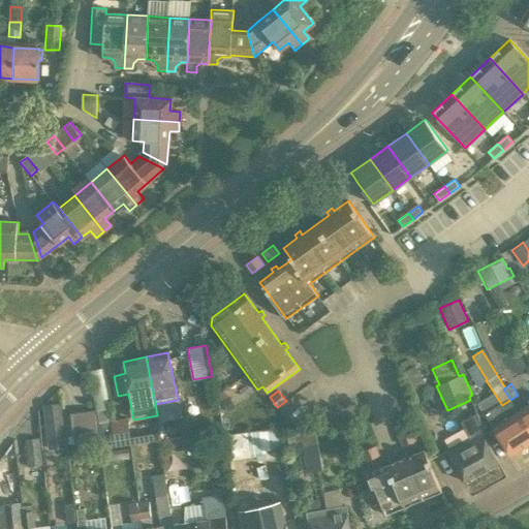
[(221,402),(227,411),(235,406),(228,397),(221,402)]
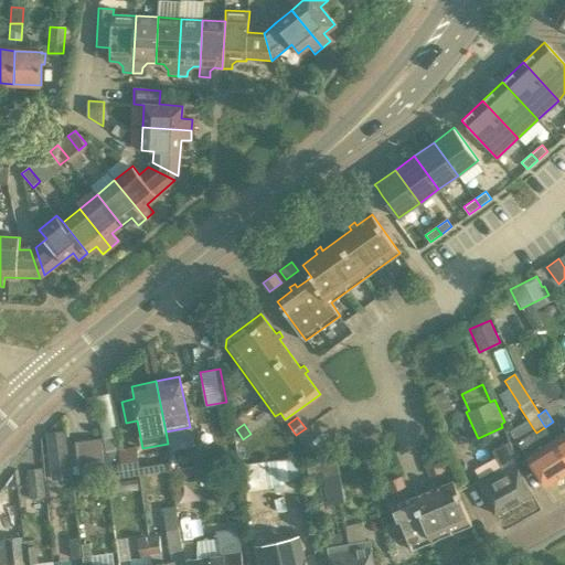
[(536,433),(533,428),(516,440),(528,456),(526,457),(545,486),(564,472),(564,460),(552,440),(543,428),(536,433)]
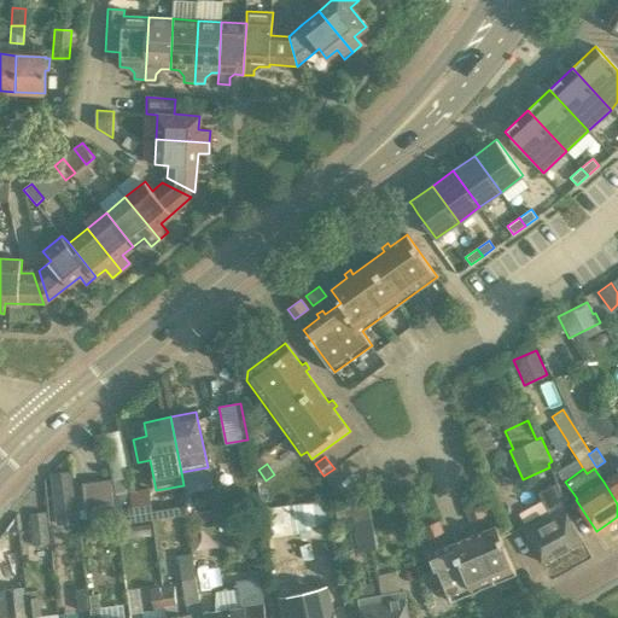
[(617,471),(604,482),(617,503),(617,471)]
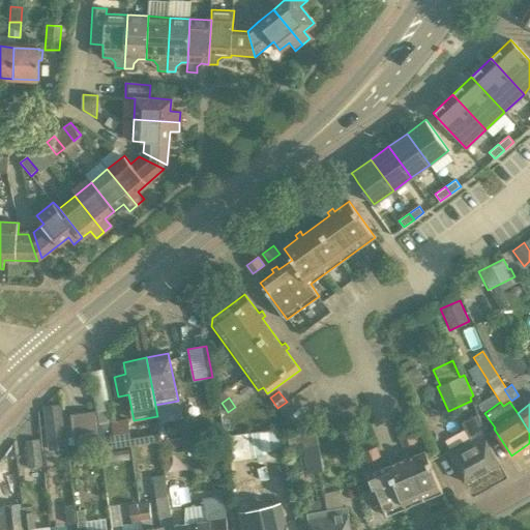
[(131,444),(129,435),(127,419),(113,421),(111,409),(96,411),(102,448),(119,445),(131,444)]
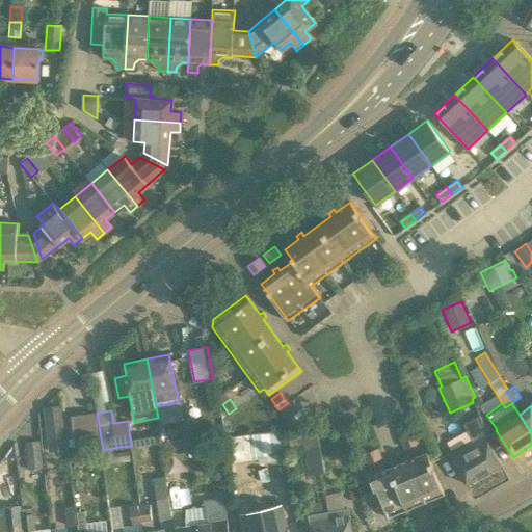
[(81,436),(78,415),(64,417),(68,439),(81,436)]
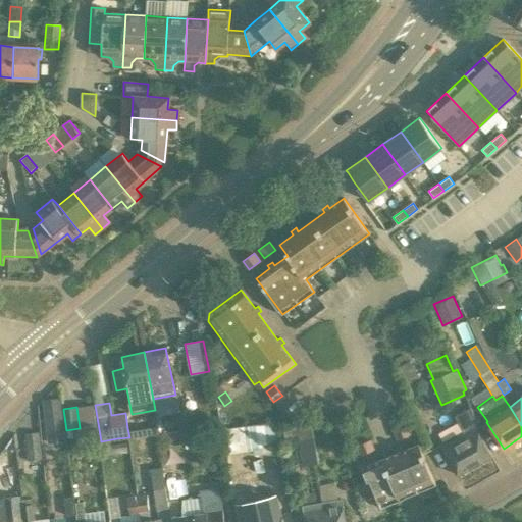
[(470,408),(454,416),(462,433),(440,446),(457,475),(491,457),(476,428),(478,426),(470,408)]
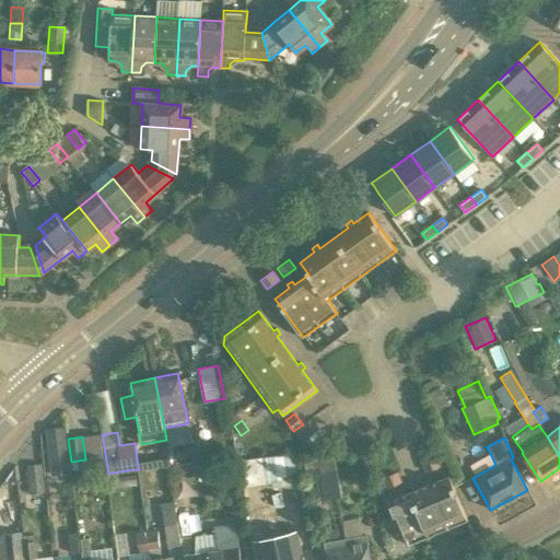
[(166,455),(137,459),(139,469),(200,461),(197,440),(186,441),(186,446),(165,448),(166,455)]
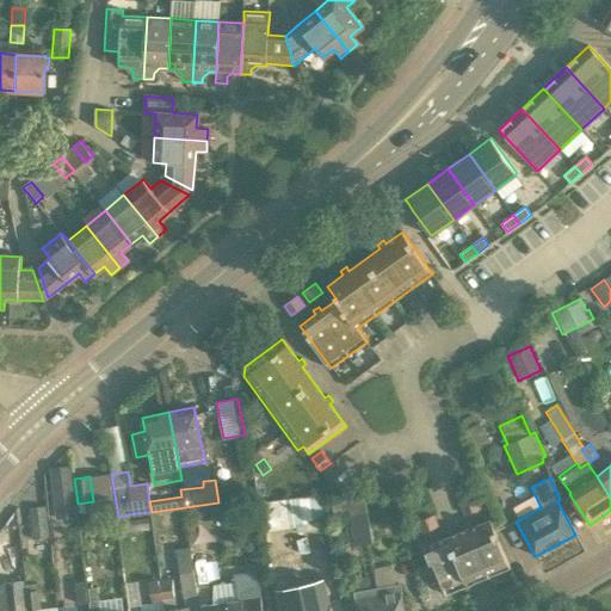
[(73,492),(55,494),(57,519),(76,517),(73,492)]
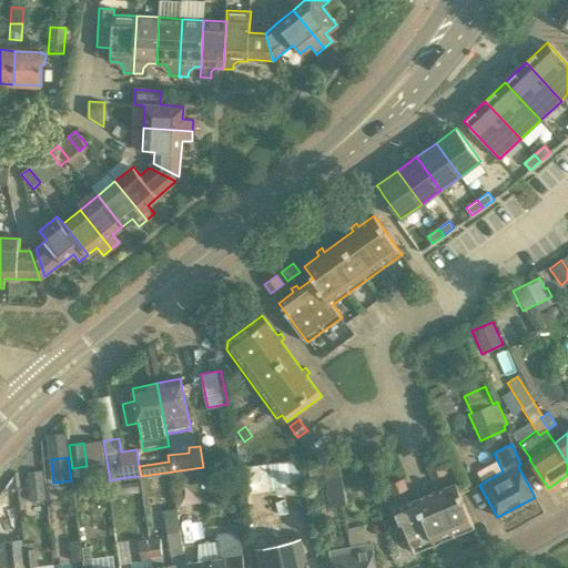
[(301,465),(300,459),(272,463),(274,483),(303,479),(301,465)]
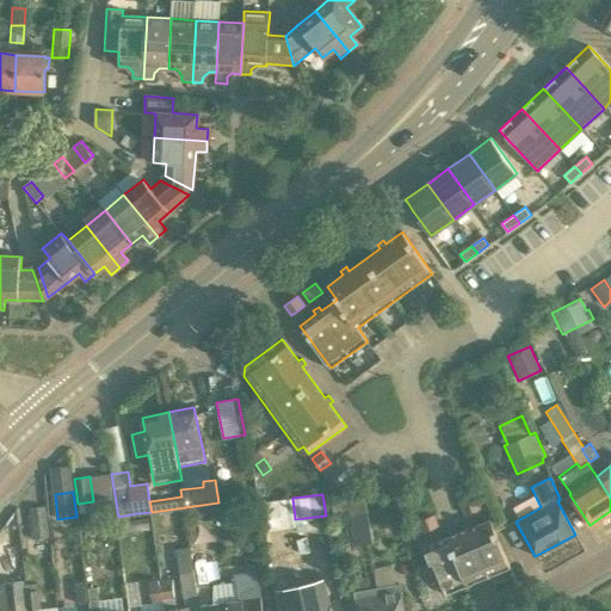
[(366,503),(365,494),(346,498),(355,544),(374,541),(366,503)]
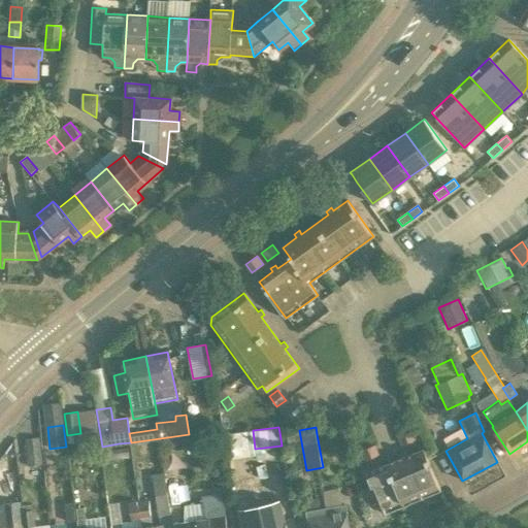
[(414,439),(410,430),(398,435),(401,444),(414,439)]
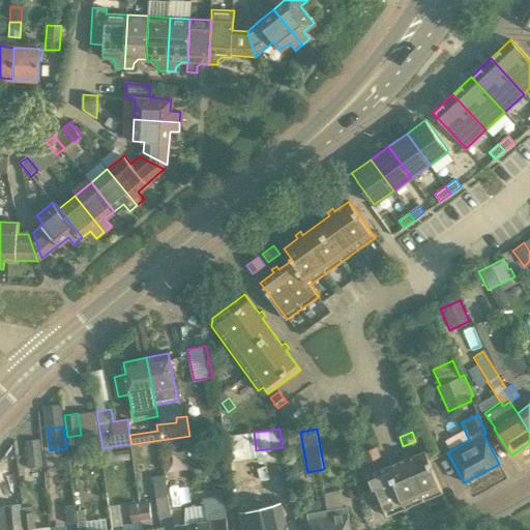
[(182,437),(162,440),(164,452),(184,450),(182,437)]
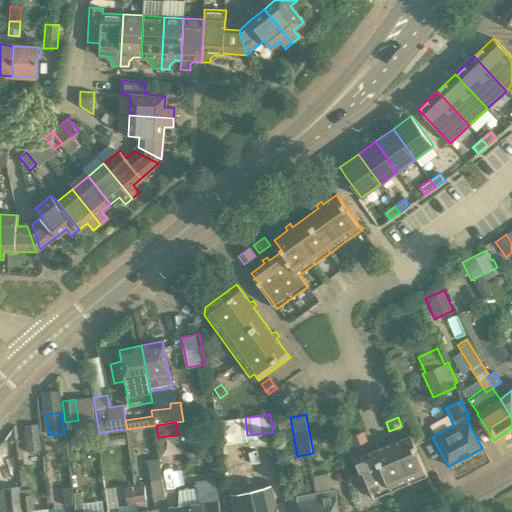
[(42,450),(39,424),(25,426),(28,452),(42,450)]
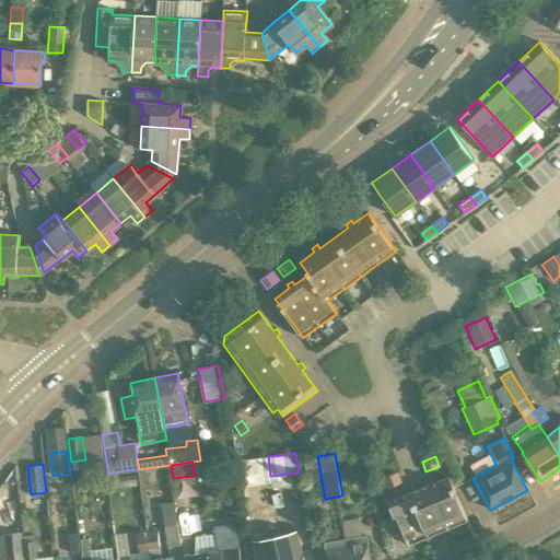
[(400,482),(397,473),(384,478),(387,488),(400,482)]
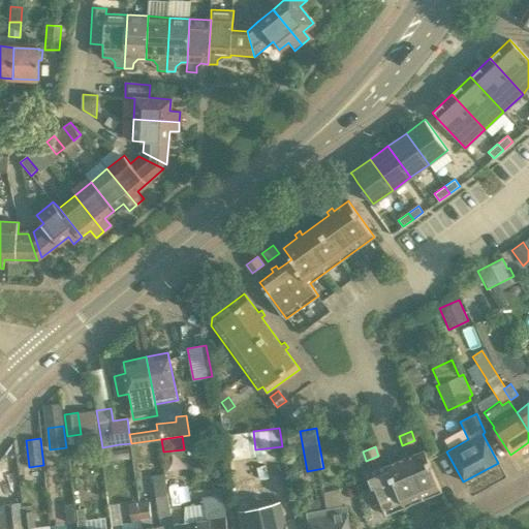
[(130,459),(128,448),(102,452),(104,462),(130,459)]
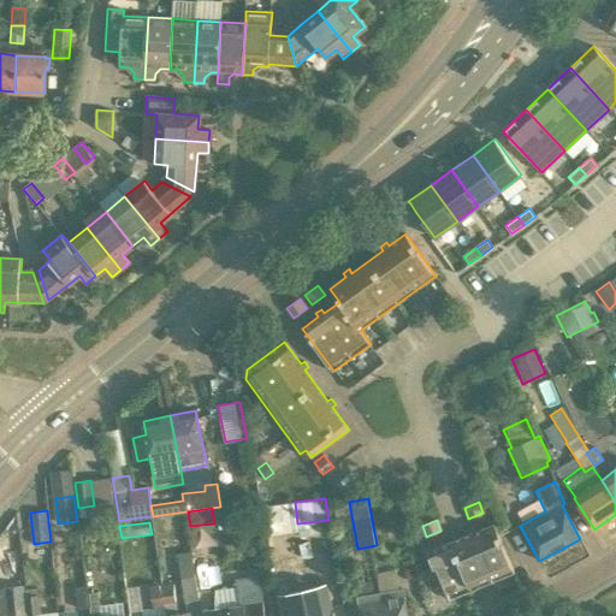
[(434,568),(448,600),(472,591),(483,586),(493,581),(514,573),(493,523),(474,532),(473,528),(466,531),(467,534),(462,535),(431,549),(430,546),(422,549),(431,569),(434,568)]
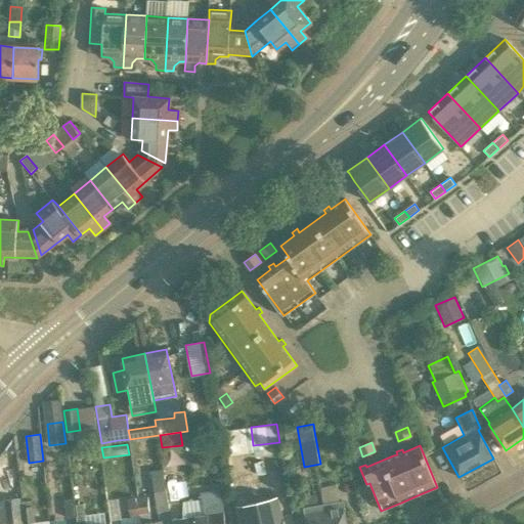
[(162,461),(163,470),(166,491),(169,511),(181,509),(182,519),(179,519),(179,523),(224,523),(223,512),(224,512),(220,488),(199,491),(201,498),(188,500),(186,481),(176,483),(175,473),(169,474),(167,460),(162,461)]
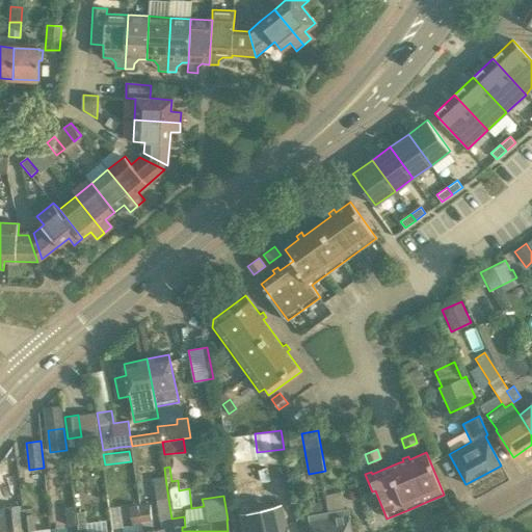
[(153,478),(156,501),(168,499),(165,477),(153,478)]
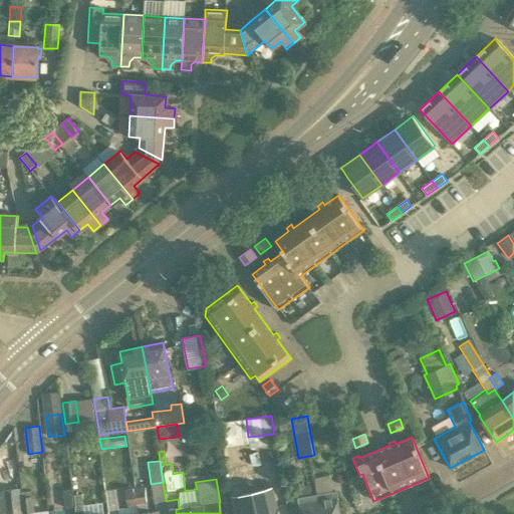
[(144,484),(134,485),(137,504),(146,503),(144,484)]
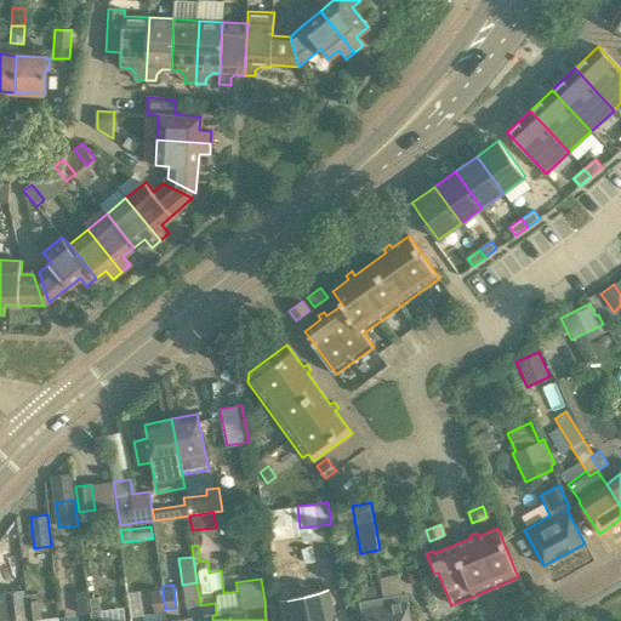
[(410,620),(406,596),(377,600),(374,585),(358,588),(360,603),(363,620),(410,620)]
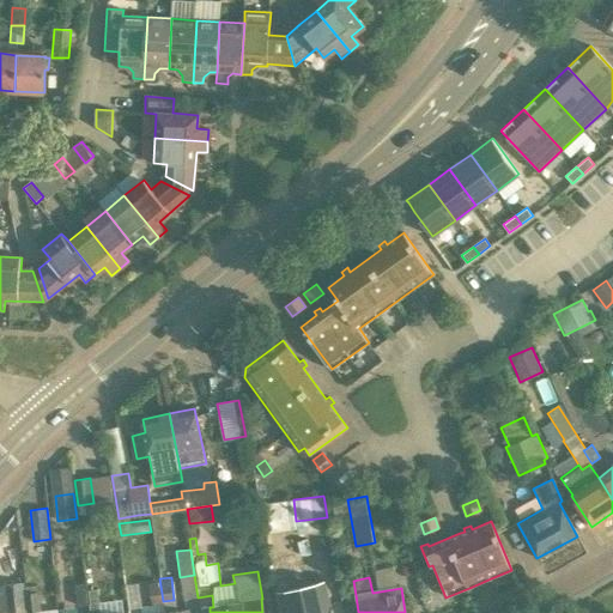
[(165,612),(164,612),(163,601),(159,578),(147,581),(152,612),(165,612)]
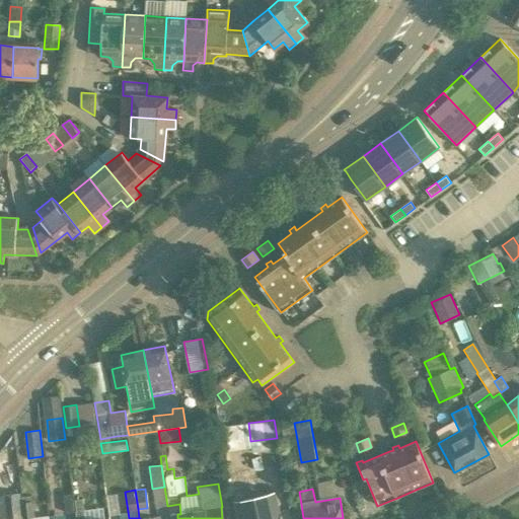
[(0,495),(0,518),(14,518),(21,518),(21,517),(23,516),(21,500),(20,501),(18,491),(5,493),(5,495),(0,495)]
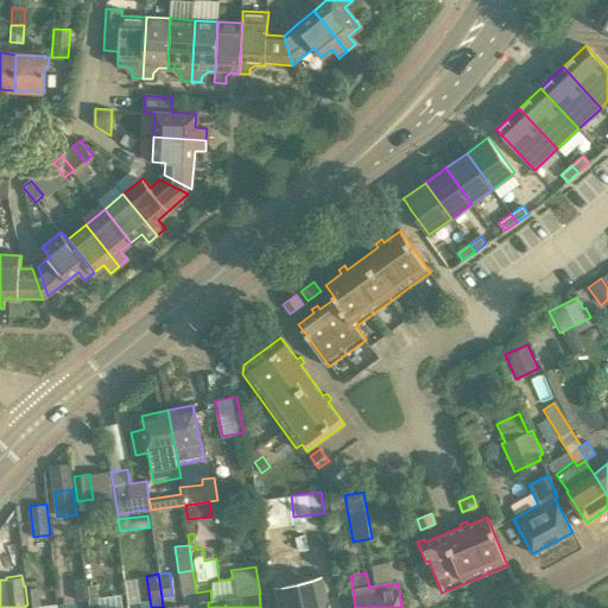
[(280,607),(327,607),(321,577),(277,587),(280,606),(280,607)]
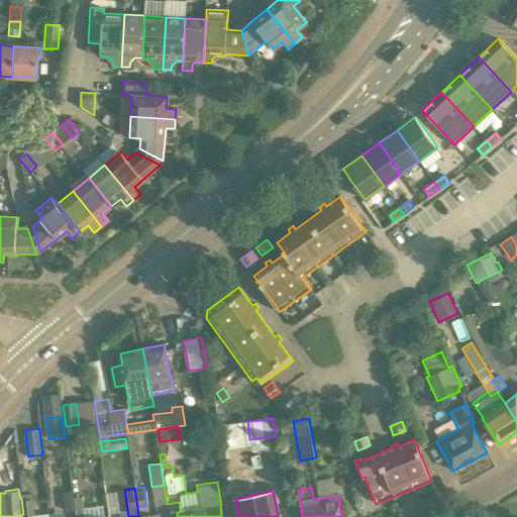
[(72,492),(64,493),(66,512),(74,511),(72,492)]
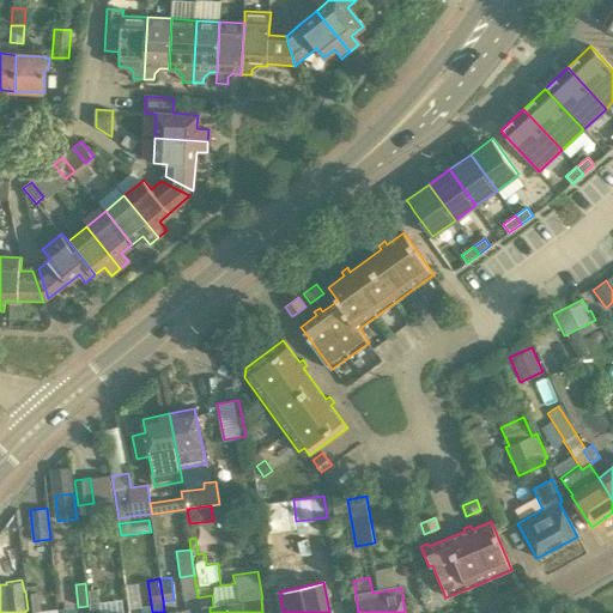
[(26,590),(25,590),(28,610),(38,608),(37,589),(35,589),(35,584),(26,586),(26,590)]
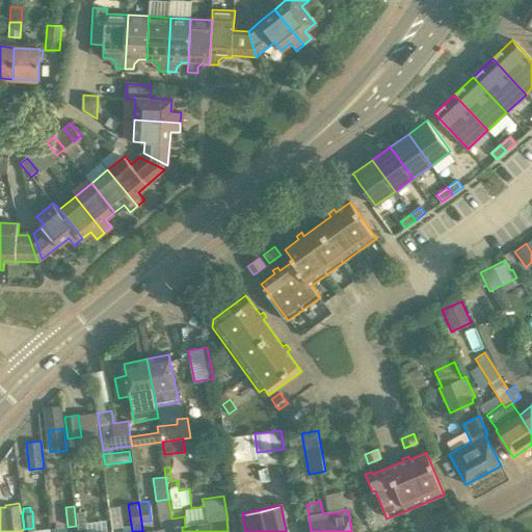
[(86,531),(85,522),(84,511),(76,512),(78,531),(86,531)]
